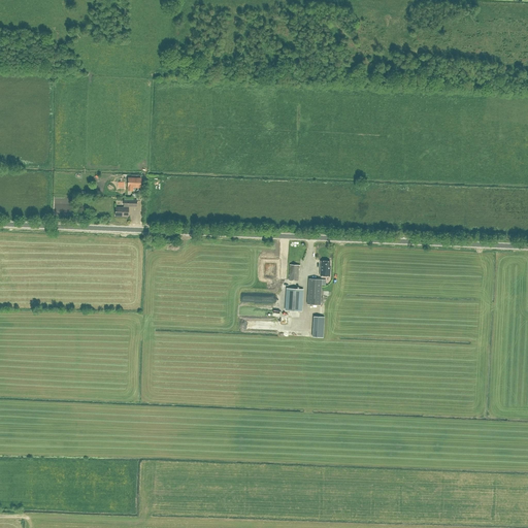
[(128,178),(128,183),(127,191),(133,191),(133,188),(140,189),(140,180),(140,178),(131,178),(128,178)]
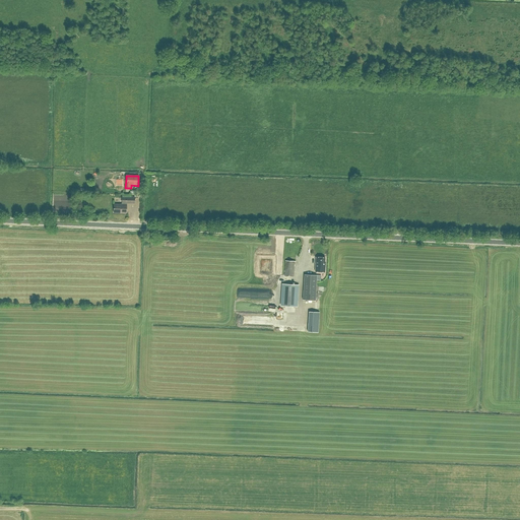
[(127,203),(135,203),(135,197),(122,197),(122,204),(114,204),(114,212),(126,213),(127,203)]
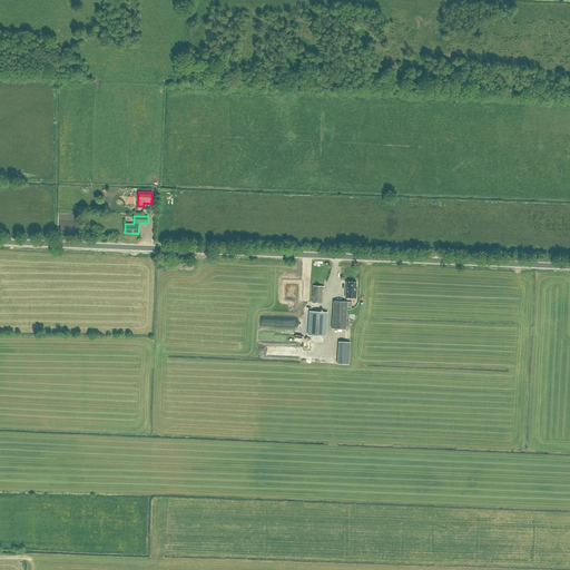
[(345,298),(356,298),(357,287),(356,287),(356,283),(346,282),(345,298)]
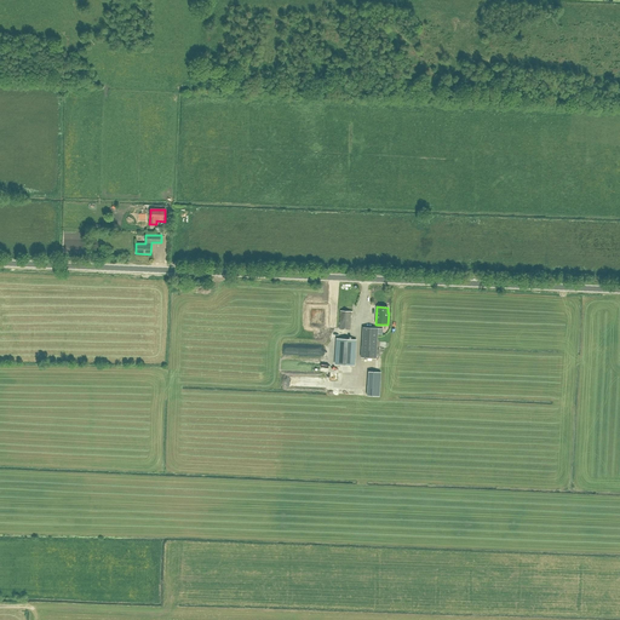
[(340,311),(339,328),(350,329),(350,313),(340,311)]
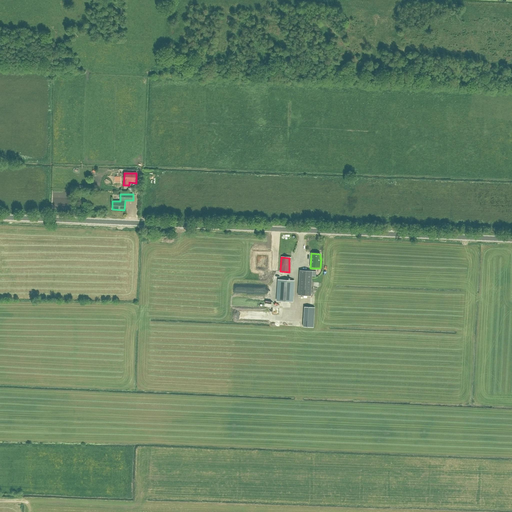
[(298,295),(310,296),(312,271),(299,270),(298,295)]
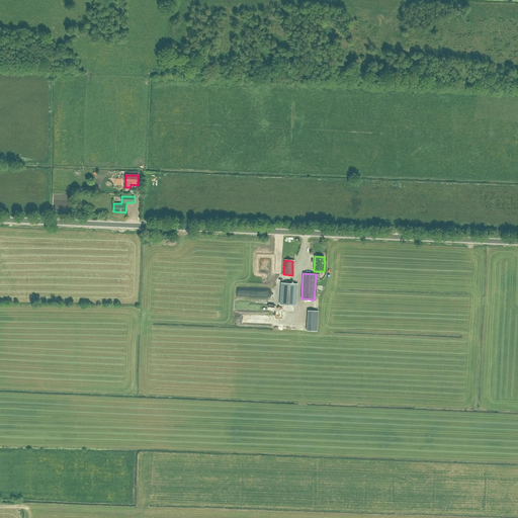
[(503,278),(503,284),(517,284),(517,275),(514,275),(514,273),(503,273),(503,275),(509,275),(509,278),(503,278)]
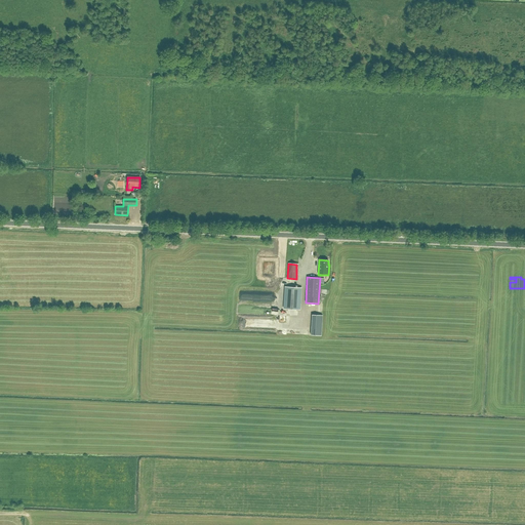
[(285,287),(284,309),(290,309),(299,310),(301,288),(285,287)]
